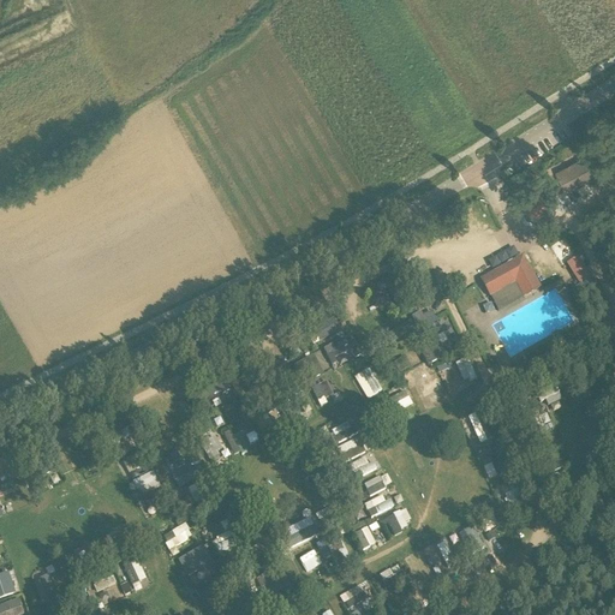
[(586,169),(593,166),(589,157),(559,173),(568,191),(591,179),(586,169)]
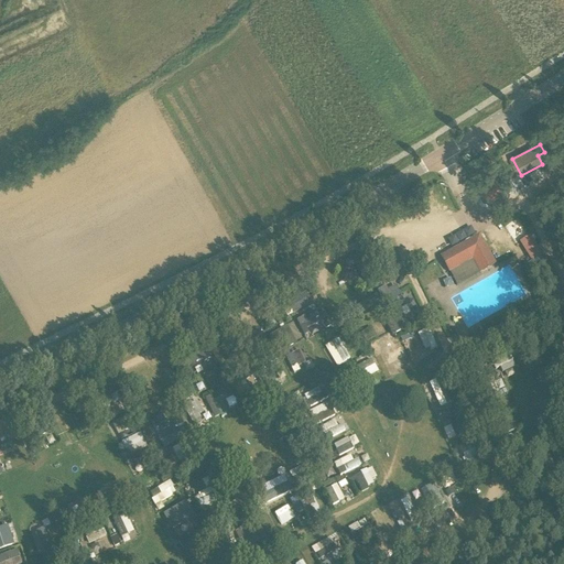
[(507,191),(497,173),(479,183),(489,201),(507,191)]
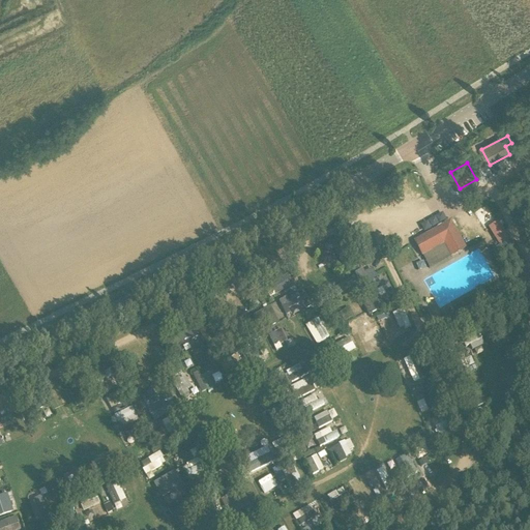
[(451,257),(459,252),(466,248),(459,237),(450,222),(414,242),(422,257),(444,244),(451,257)]
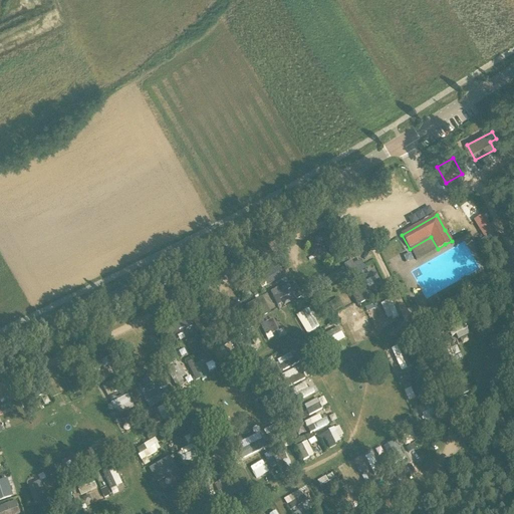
[(482,216),(474,221),(485,237),(492,232),(482,216)]
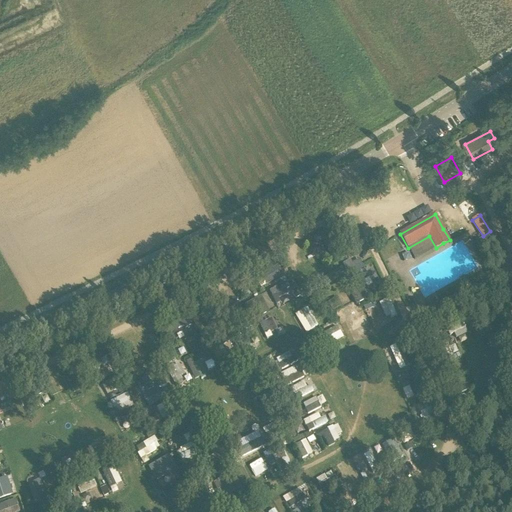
[(347,223),(338,229),(347,243),(356,237),(347,223)]
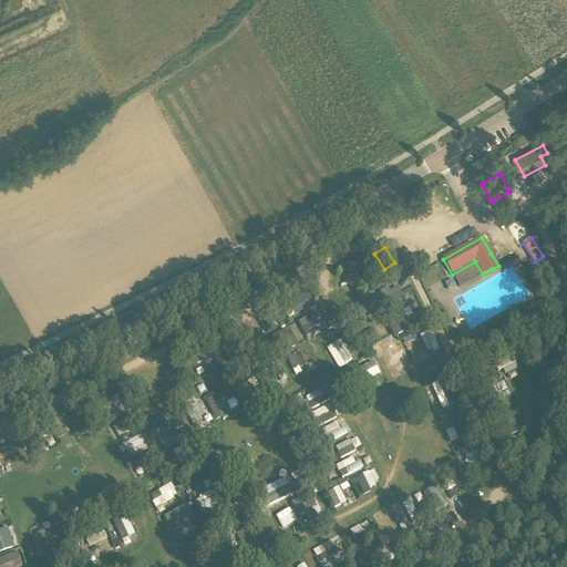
[(361,254),(340,266),(344,274),(358,266),(368,284),(375,279),(361,254)]
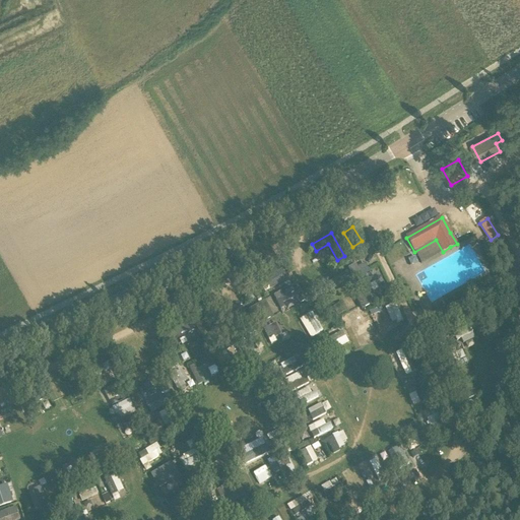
[(495,247),(492,241),(486,245),(490,250),(495,247)]
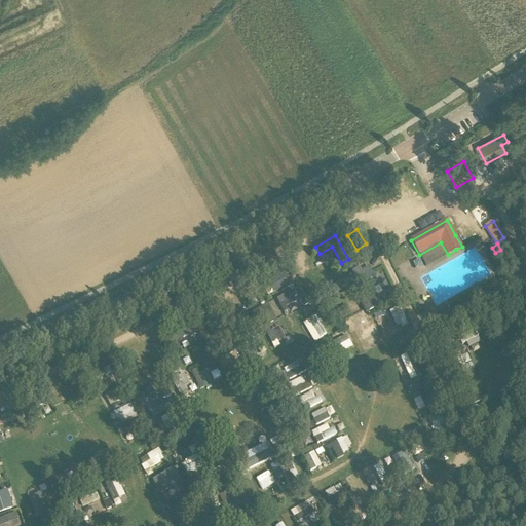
[(374,277),(375,276),(369,266),(362,270),(360,267),(352,272),(360,286),(366,297),(359,301),(367,313),(373,309),(374,310),(388,301),(374,277)]
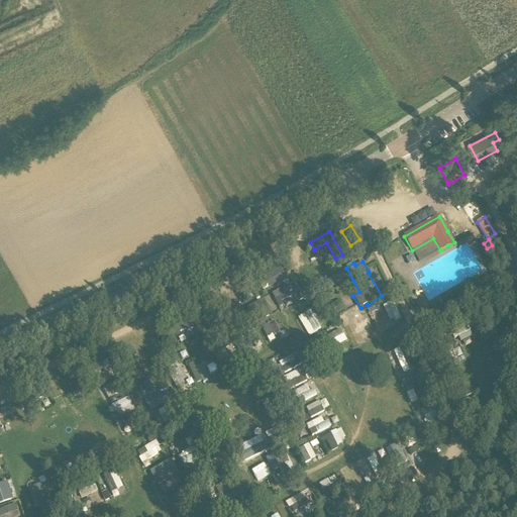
[(279,281),(273,274),(263,281),(268,289),(279,281)]
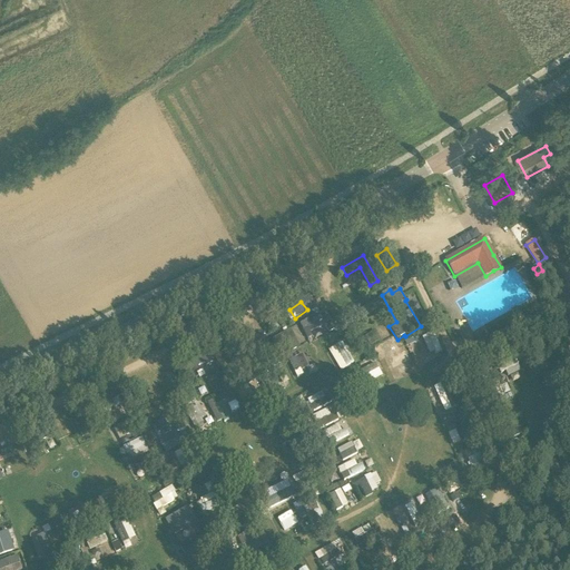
[(315,371),(305,344),(298,346),(297,342),(305,338),(300,325),(277,335),(285,355),(295,379),(315,371)]
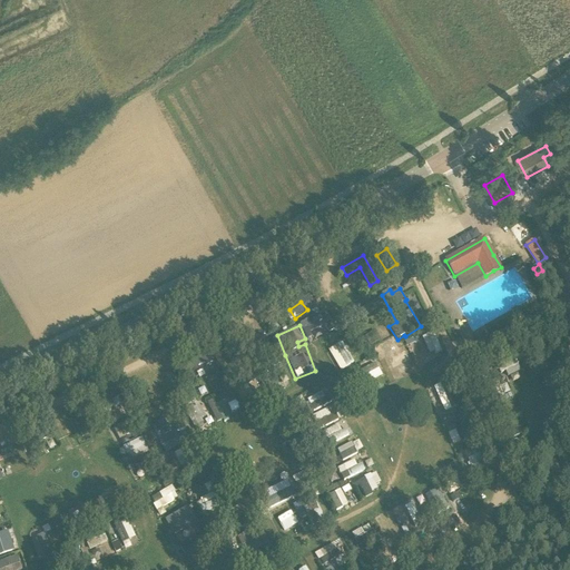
[(430,355),(441,350),(433,332),(422,337),(430,355)]
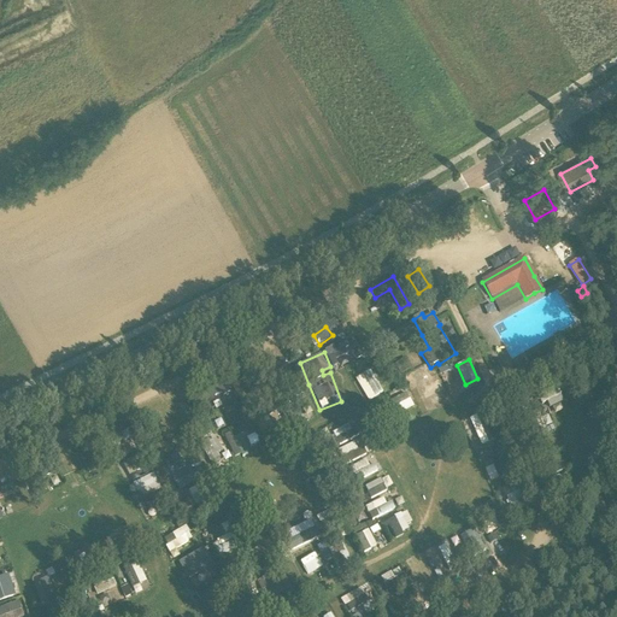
[(368,403),(381,395),(369,371),(356,378),(368,403)]
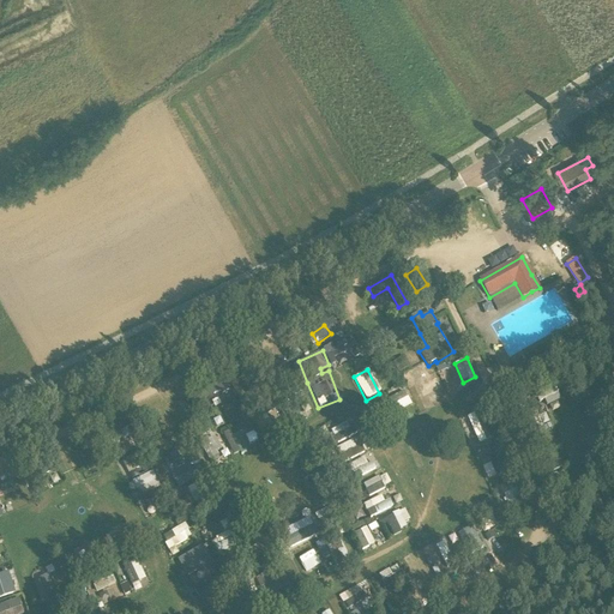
[(434,375),(417,383),(422,395),(439,389),(434,375)]
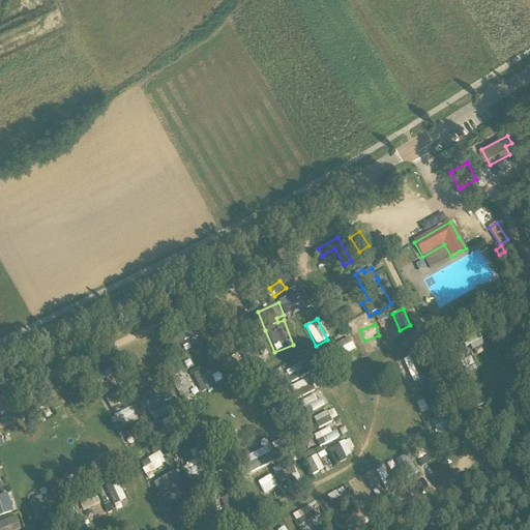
[(345,330),(329,339),(340,358),(355,350),(345,330)]
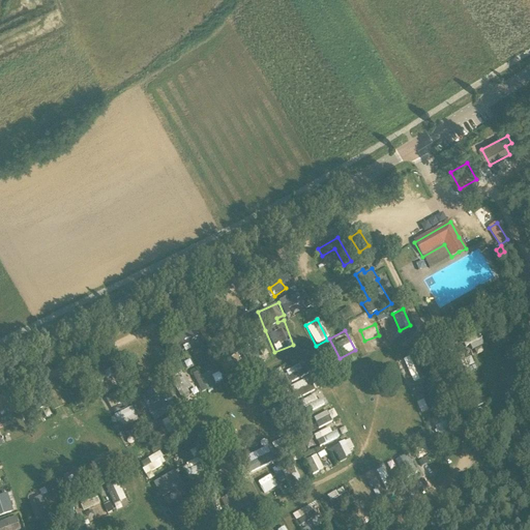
[(206,350),(203,343),(193,348),(196,355),(206,350)]
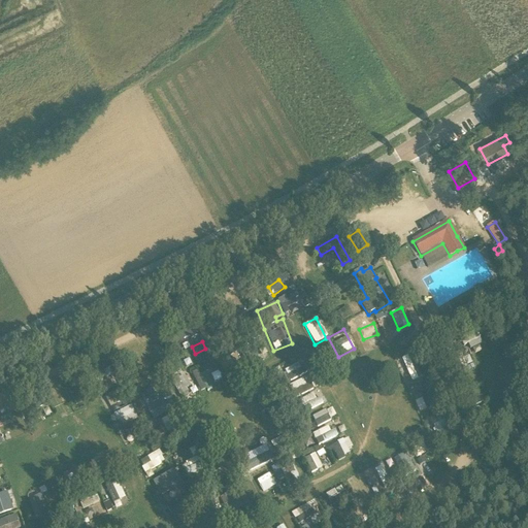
[(462,350),(455,353),(461,367),(471,363),(468,355),(464,356),(462,350)]
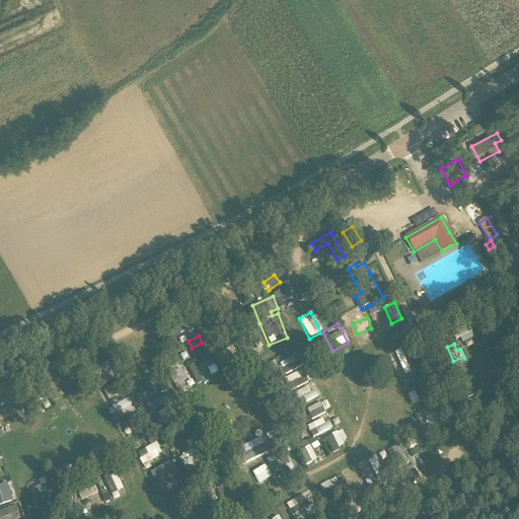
[(450,367),(465,361),(463,358),(453,362),(446,347),(442,349),(450,367)]
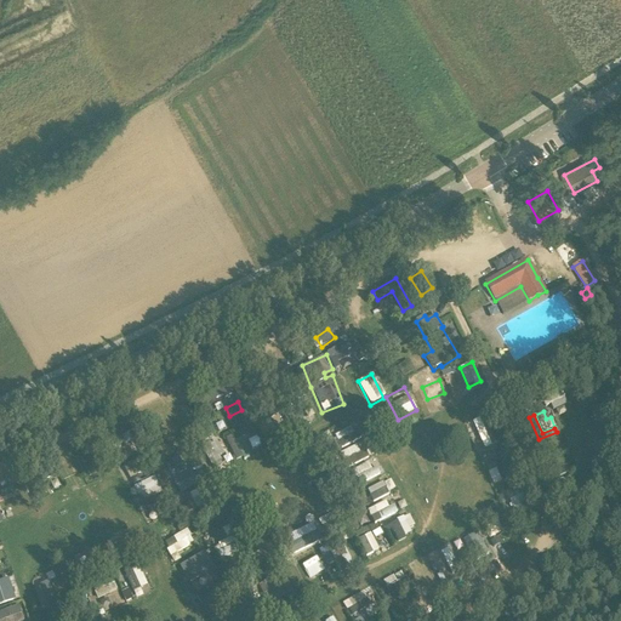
[(266,423),(255,428),(261,440),(272,436),(266,423)]
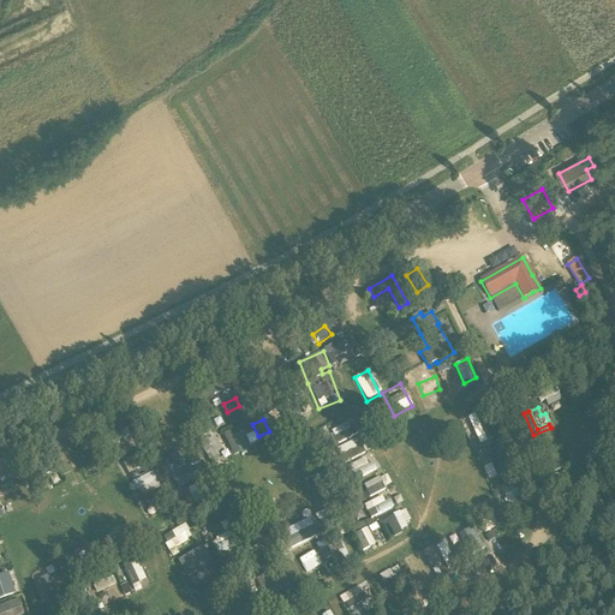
[(333,436),(350,430),(347,424),(330,430),(333,436)]
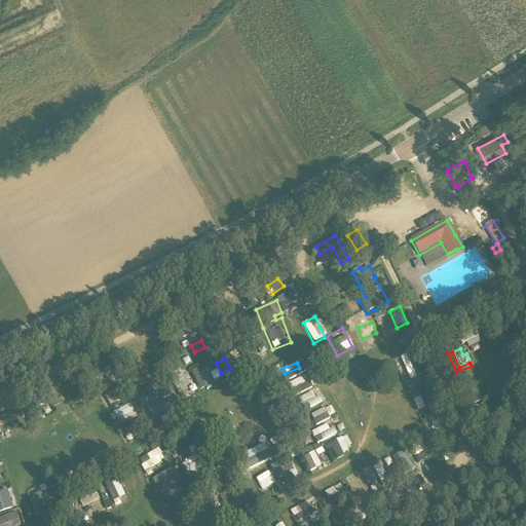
[(211,386),(204,371),(198,374),(195,368),(171,379),(180,400),(211,386)]
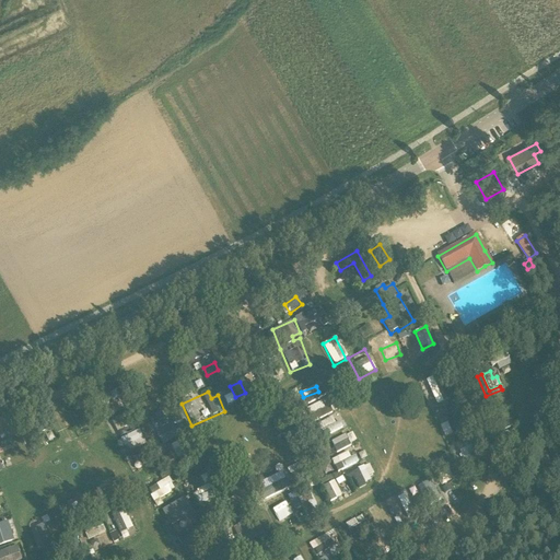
[(435,405),(442,401),(439,393),(432,396),(435,405)]
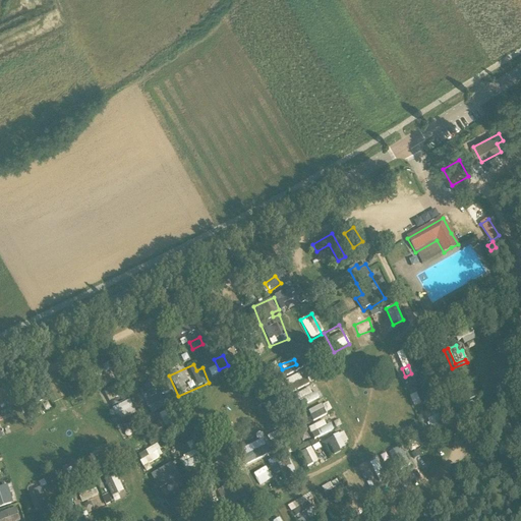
[(350,369),(345,371),(354,397),(359,395),(350,369)]
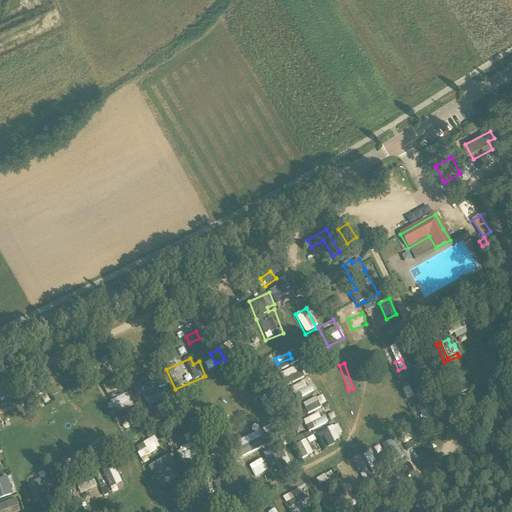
[(285,371),(288,377),(296,373),(293,367),(285,371)]
